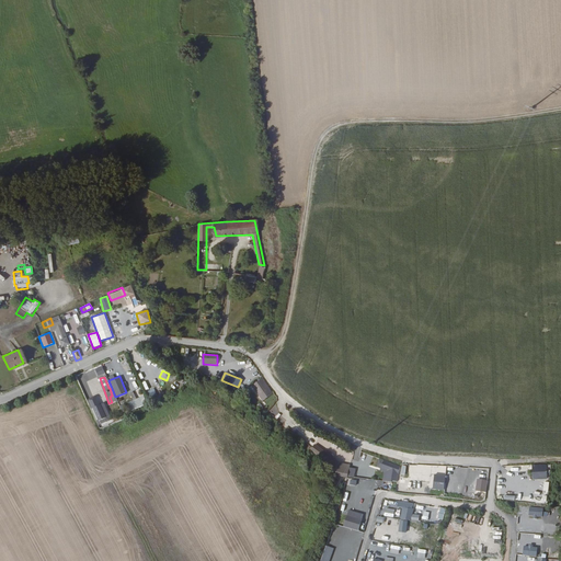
[(262,378),(251,386),(262,401),(273,393),(262,378)]
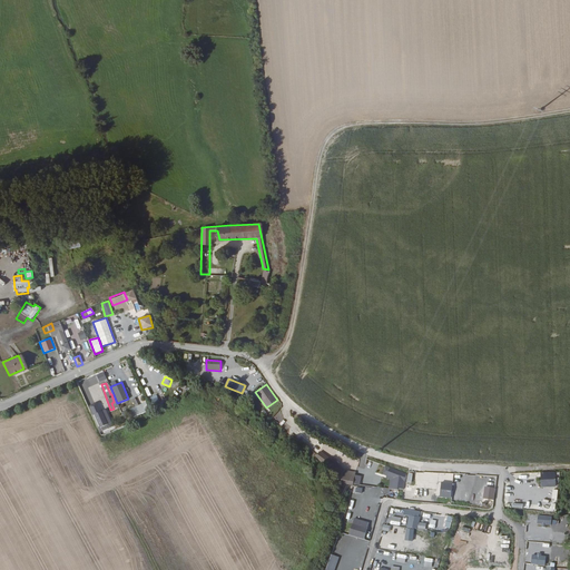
[(144,389),(148,396),(155,393),(151,385),(144,389)]
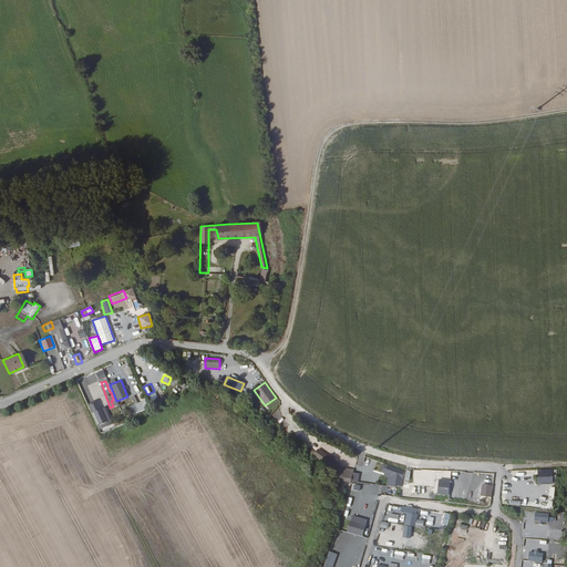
[(148,397),(153,403),(160,399),(154,392),(148,397)]
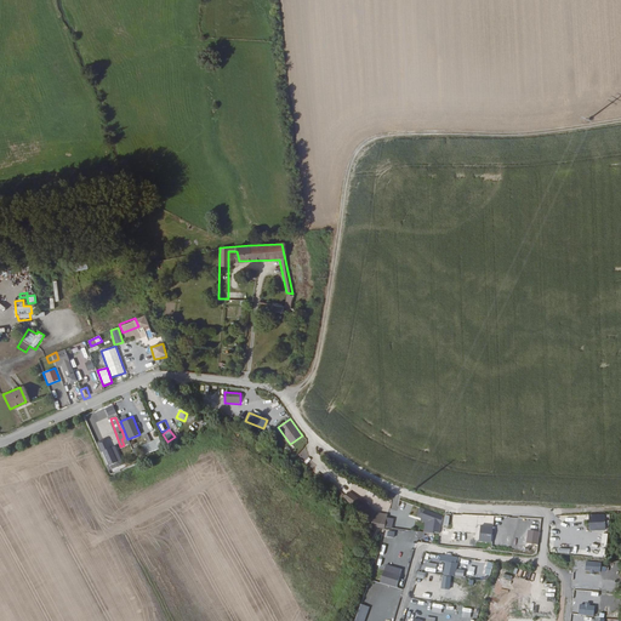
[(119,461),(113,446),(113,448),(108,438),(107,438),(101,440),(100,442),(104,450),(112,466),(114,465),(114,467),(120,465),(118,461),(119,461)]
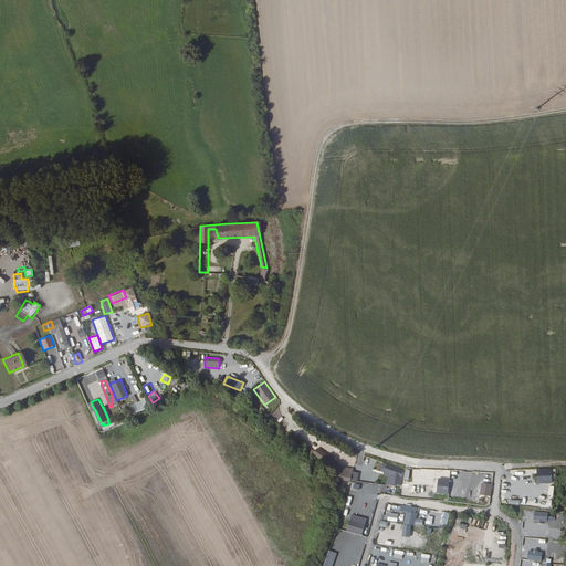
[(147,401),(137,407),(139,412),(149,407),(147,401)]
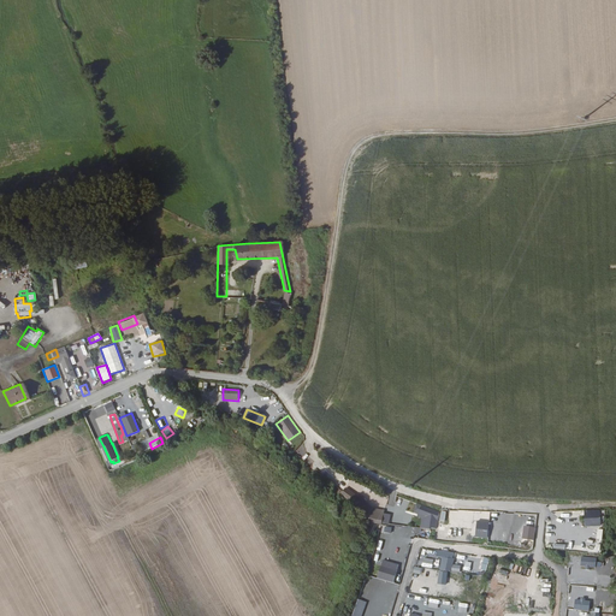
[(116,440),(112,443),(118,457),(117,457),(119,461),(123,458),(124,455),(116,440)]
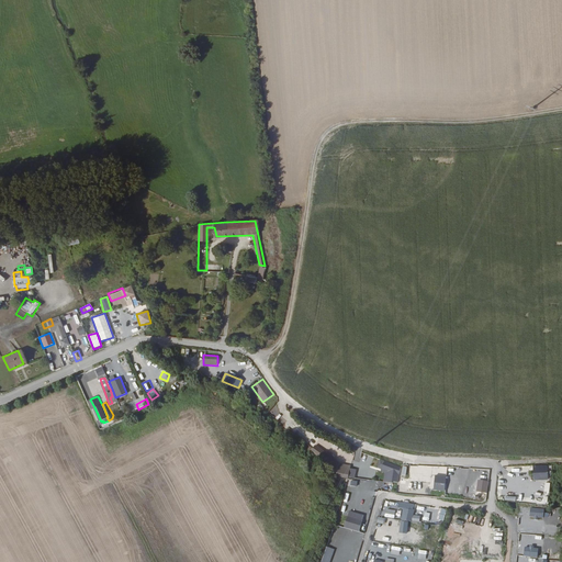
[(350,465),(340,463),(329,452),(323,451),(316,444),(311,449),(334,472),(336,472),(339,476),(355,479),(356,469),(350,468),(350,465)]
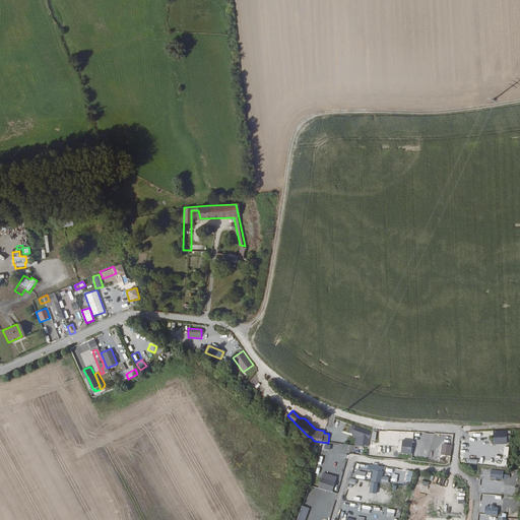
[(371,434),(371,431),(352,426),(351,425),(348,434),(355,436),(354,446),(369,447),(370,438),(371,434)]
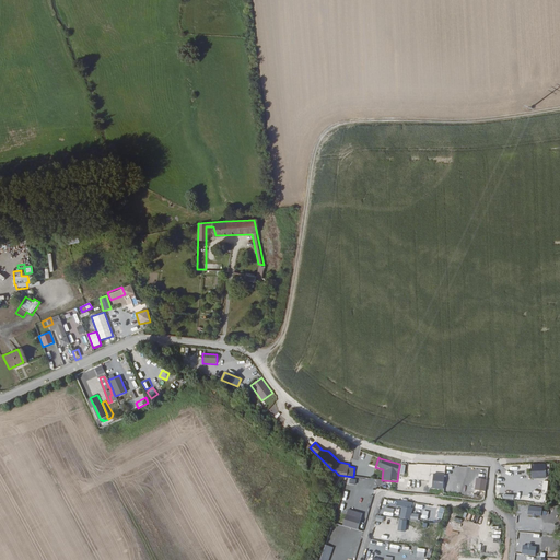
[(531,464),(532,478),(549,478),(549,464),(531,464)]
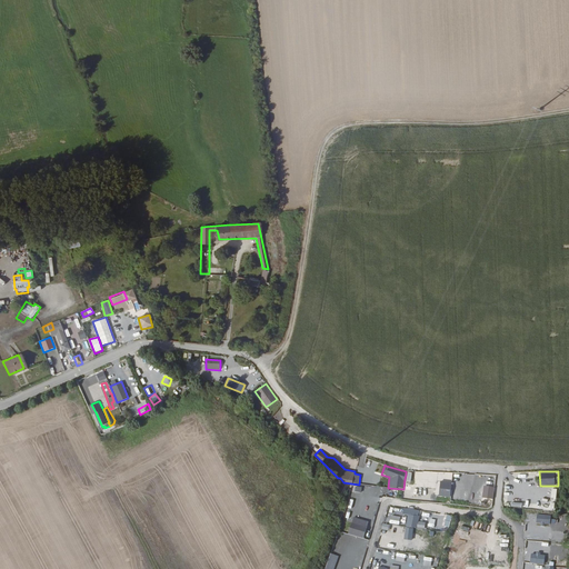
[(369,473),(367,481),(376,485),(378,477),(369,473)]
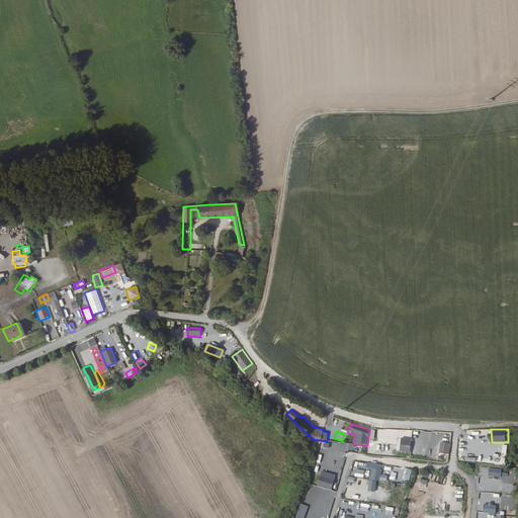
[(410,452),(410,438),(400,438),(400,451),(410,452)]
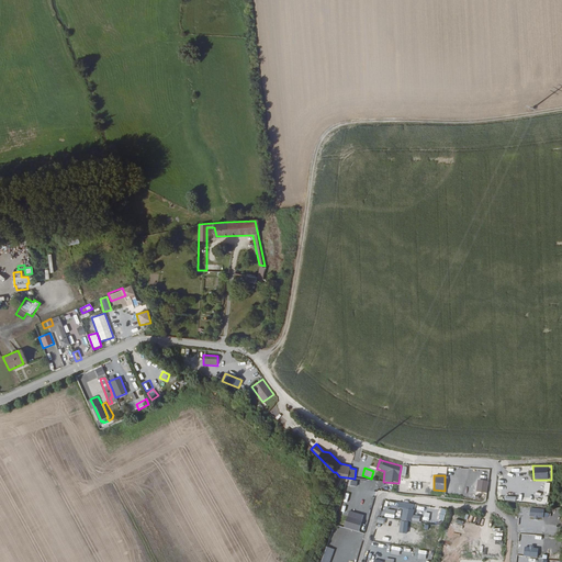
[(475,491),(475,498),(485,499),(486,481),(481,481),(480,491),(475,491)]
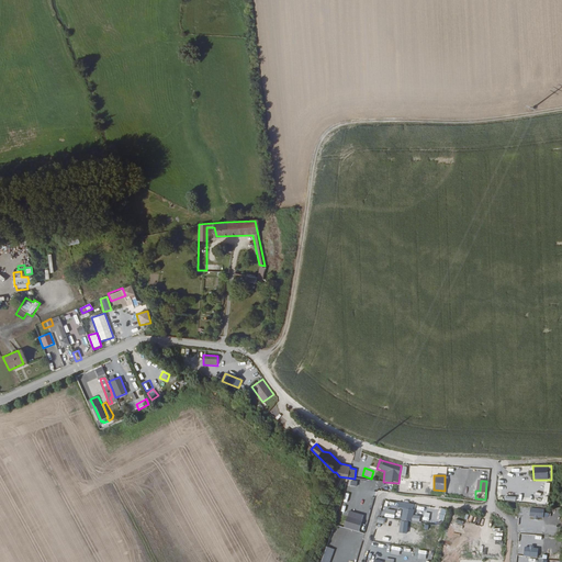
[(530,502),(539,503),(540,494),(531,494),(530,502)]
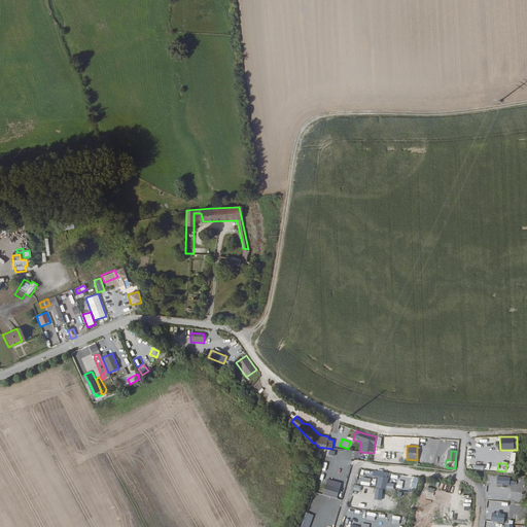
[(327,482),(330,473),(326,472),(328,468),(322,466),(318,479),(327,482)]
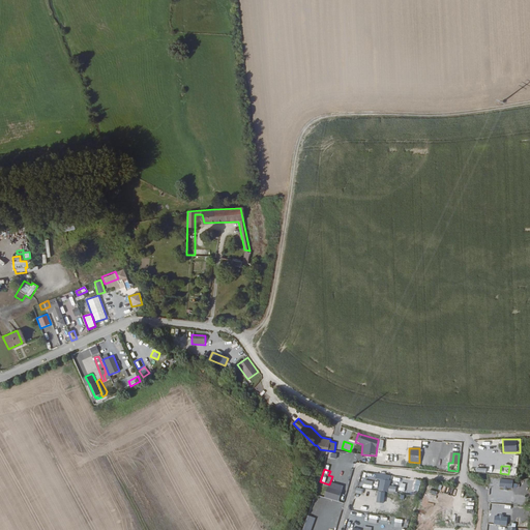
[(389,475),(370,473),(369,482),(379,483),(379,482),(389,482),(389,475)]
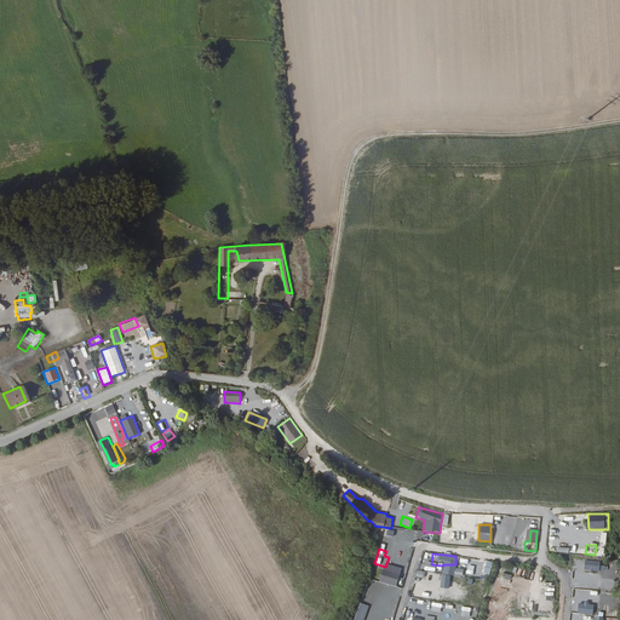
[(452,574),(453,564),(445,563),(443,573),(452,574)]
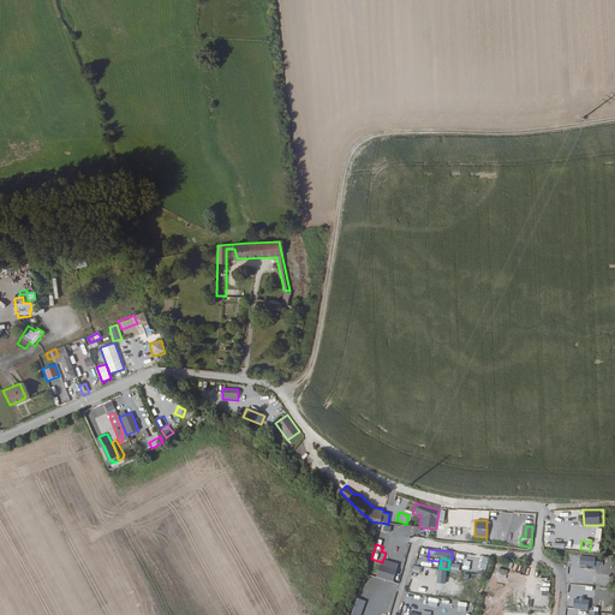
[(433,593),(435,584),(427,583),(424,592),(433,593)]
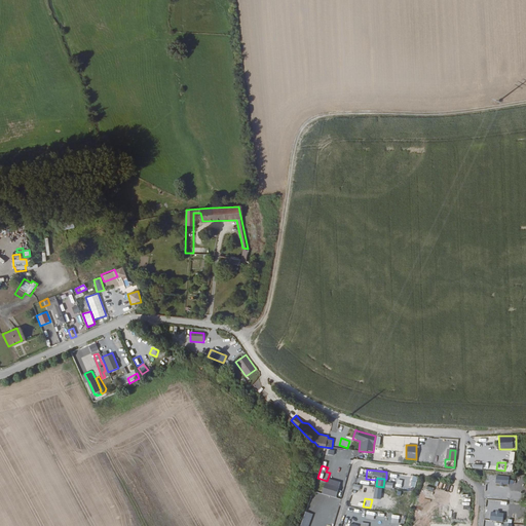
[(381,501),(380,509),(388,511),(389,502),(381,501)]
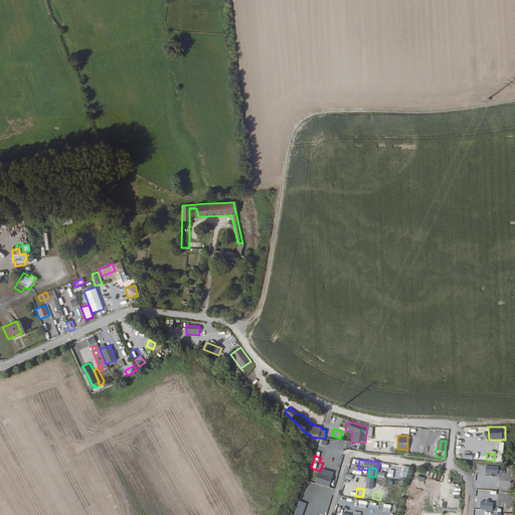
[(292,514),(301,514),(305,503),(297,500),(292,514)]
